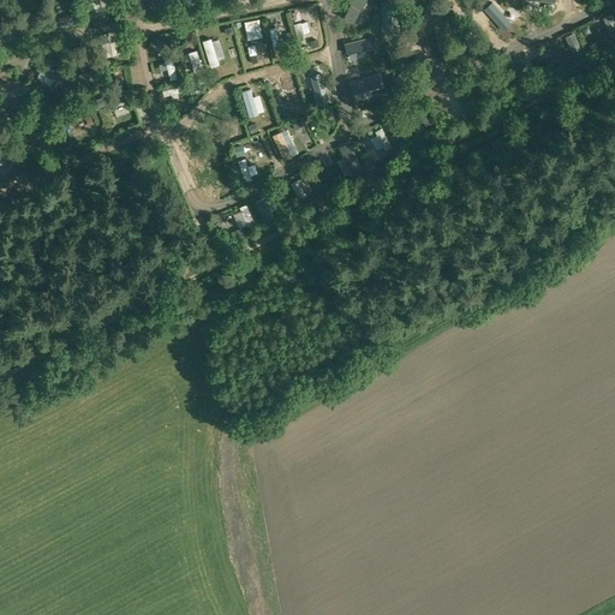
[(96,0),(89,0),(91,17),(99,16),(99,15),(97,4),(96,0)]
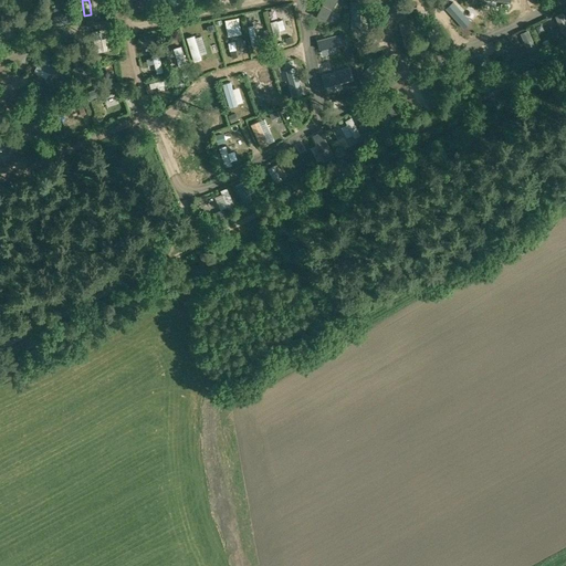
[(324,0),(316,16),(325,21),(336,0),(324,0)]
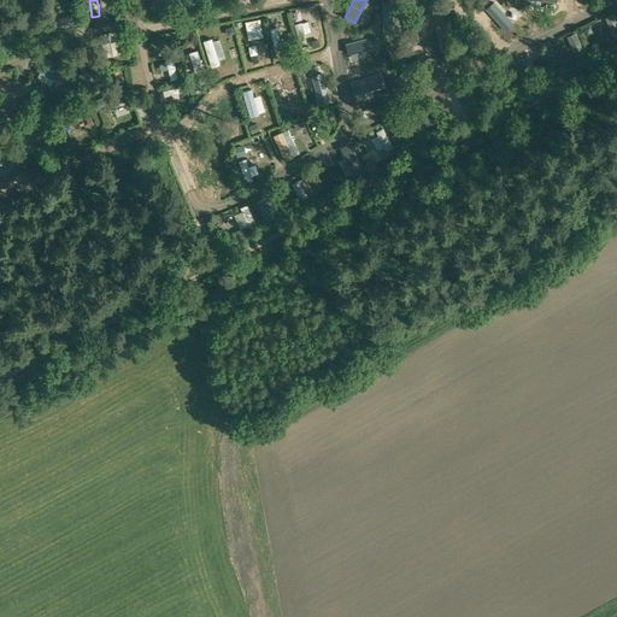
[(494,1),(487,9),(506,29),(513,23),(494,1)]
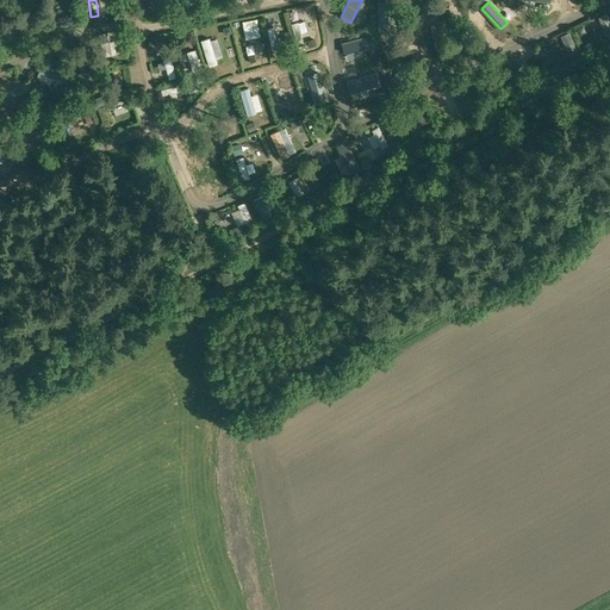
[(387,2),(377,2),(378,35),(388,35),(387,2)]
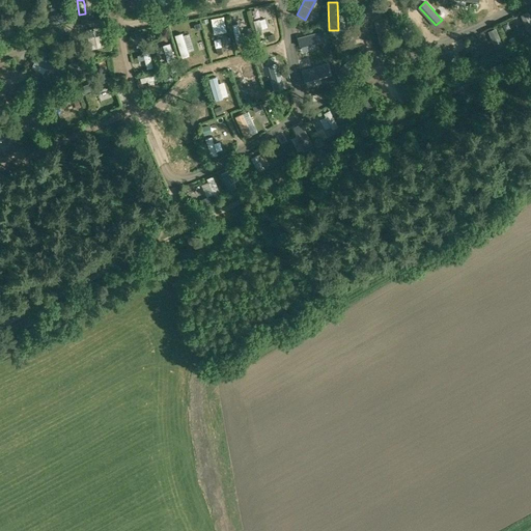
[(530,19),(528,12),(521,16),(530,34),(530,33),(530,19)]
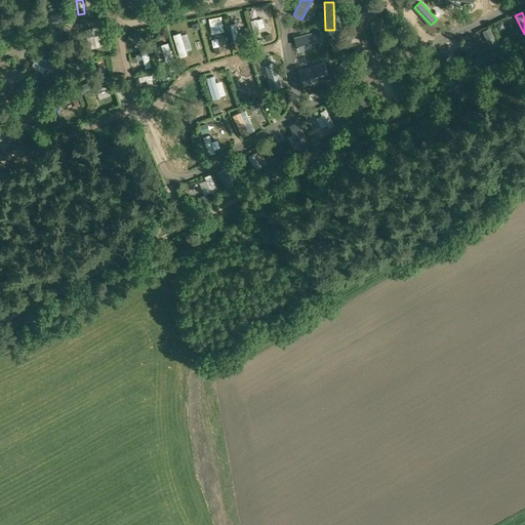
[(65,13),(42,17),(43,25),(66,22),(65,13)]
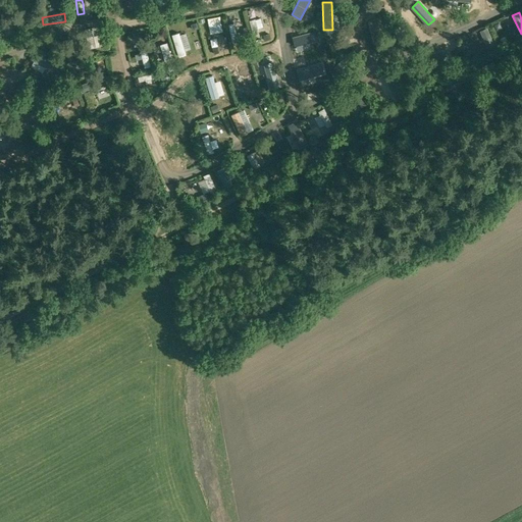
[(255,18),(249,20),(253,33),(259,31),(255,18)]
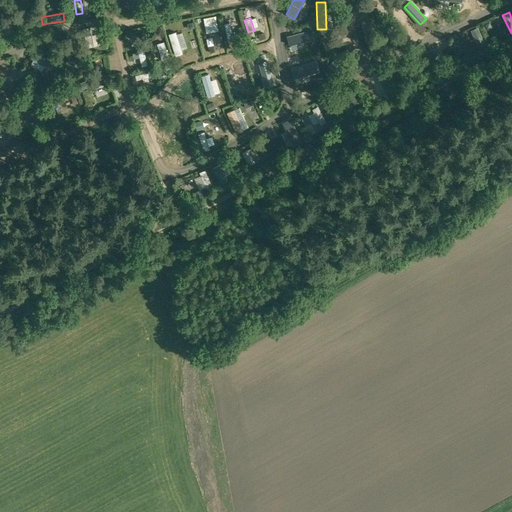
[(370,19),(361,21),(367,43),(376,41),(370,19)]
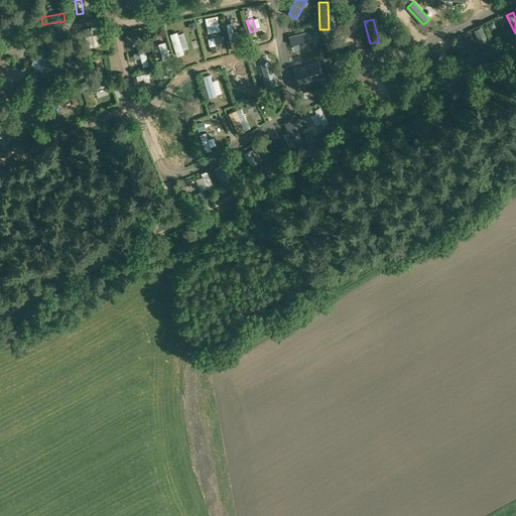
[(12,21),(0,23),(0,29),(4,29),(12,27),(13,27),(12,21)]
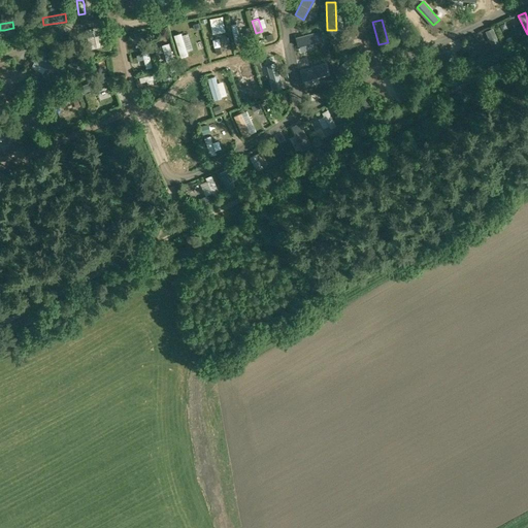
[(237,24),(231,25),(235,42),(241,41),(237,24)]
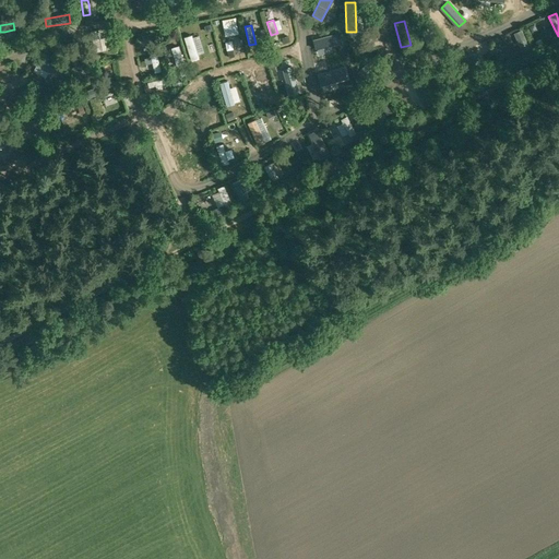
[(426,26),(418,28),(426,49),(433,47),(426,26)]
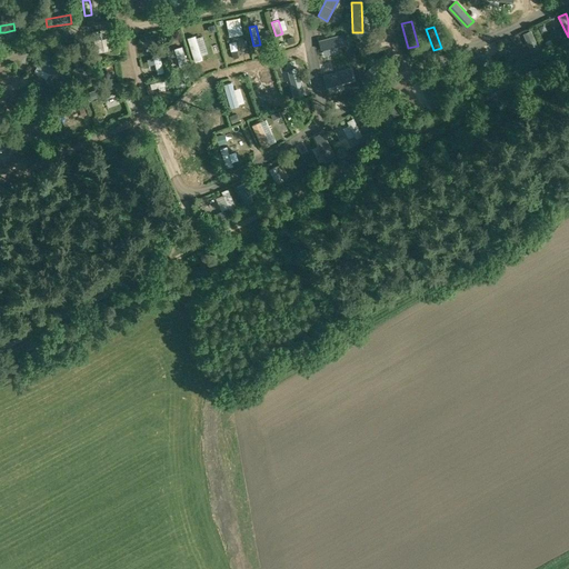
[(531,30),(523,33),(532,55),(540,51),(531,30)]
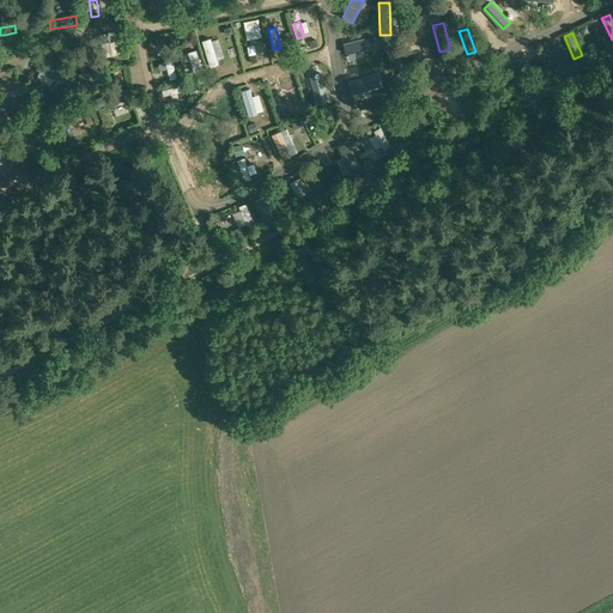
[(109,34),(101,35),(104,58),(113,56),(113,55),(110,42),(109,34)]
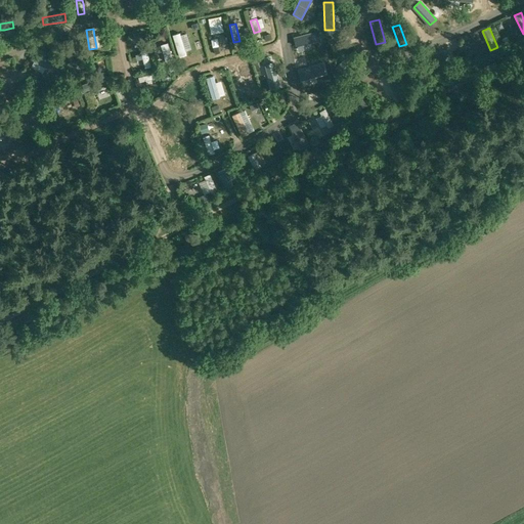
[(318,31),(294,37),(297,46),(320,39),(318,31)]
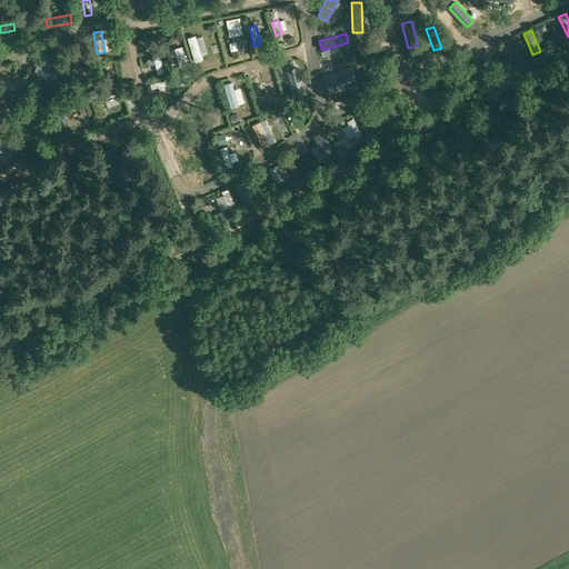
[(196,36),(188,38),(196,61),(203,59),(201,56),(197,38),(196,36)]
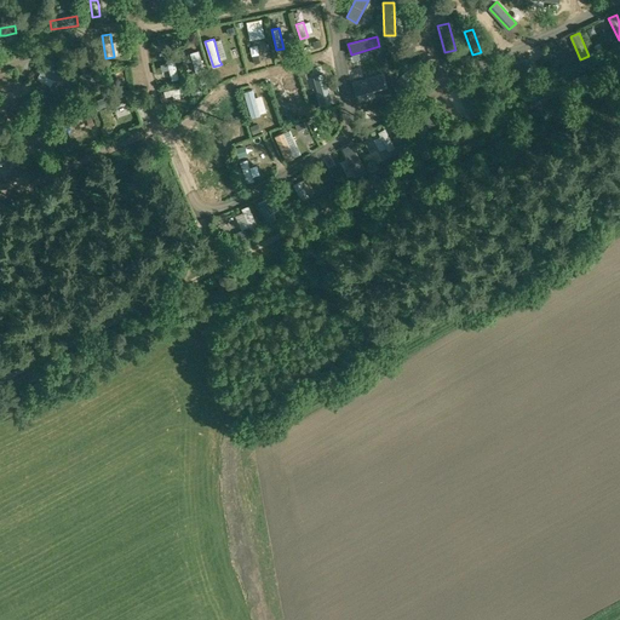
[(199,51),(190,53),(195,72),(204,70),(199,51)]
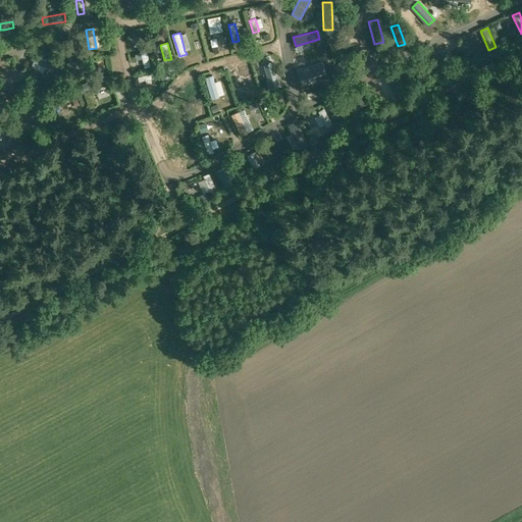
[(466,55),(473,52),(470,44),(462,47),(466,55)]
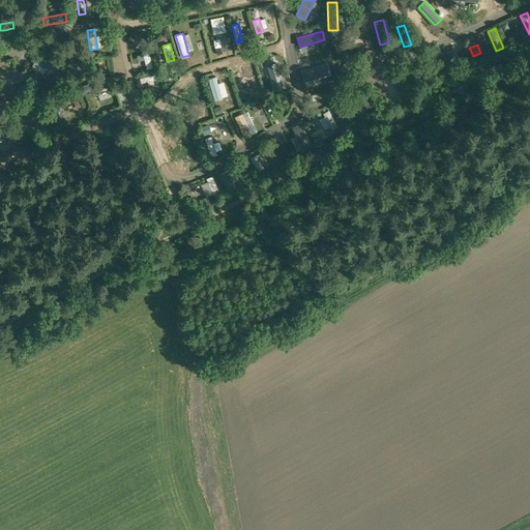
[(148,48),(142,49),(146,68),(152,66),(148,48)]
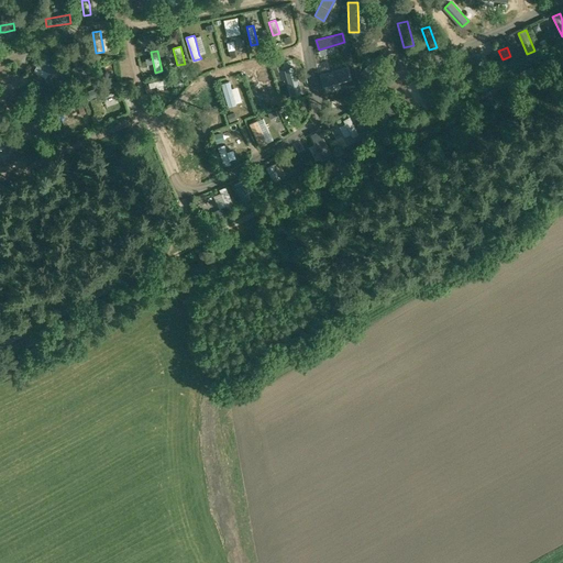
[(379,55),(360,74),(366,80),(386,62),(379,55)]
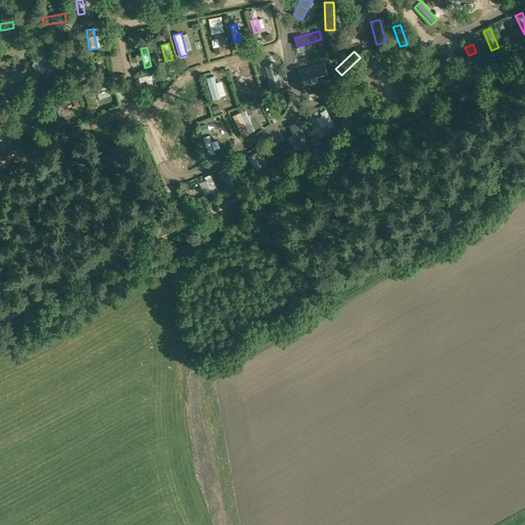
[(35,53),(32,59),(34,62),(46,68),(53,72),(56,66),(35,53)]
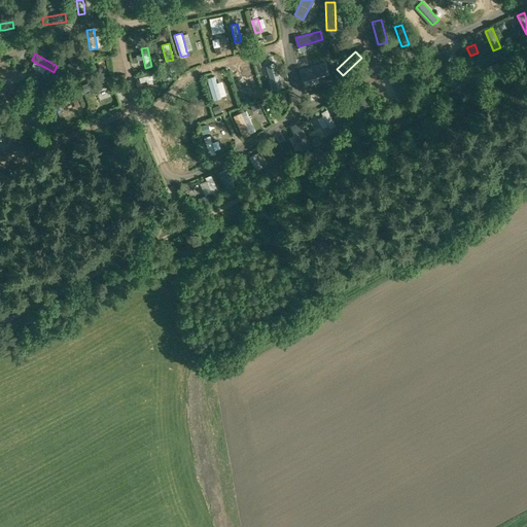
[(324,64),(301,71),(303,79),(326,73),(324,64)]
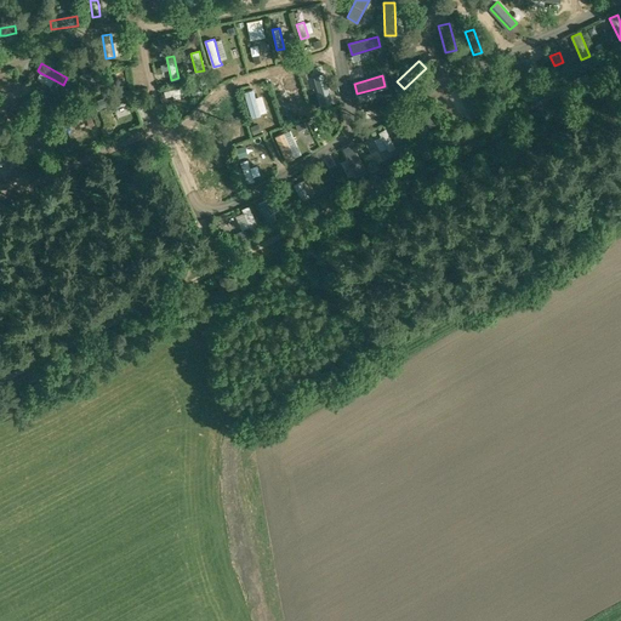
[(20,81),(0,85),(0,90),(0,93),(10,91),(20,89),(22,89),(20,81)]
